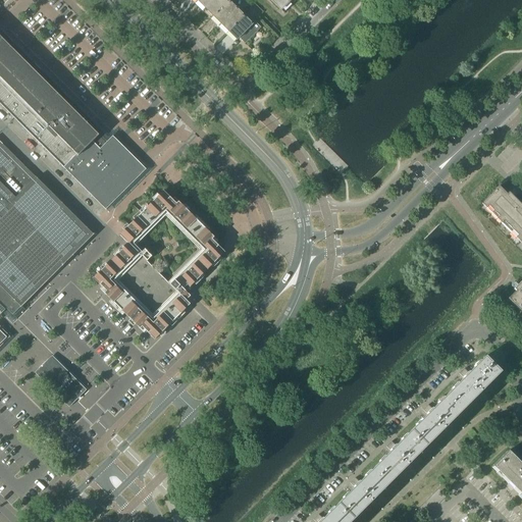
[(198,0),(198,1),(205,8),(213,0),(198,0)]
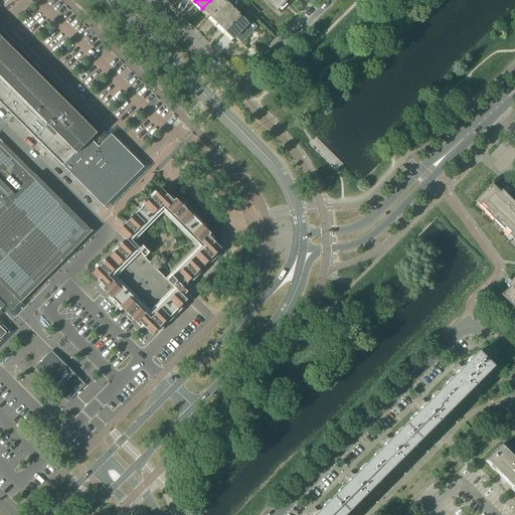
[(210,0),(202,8),(210,16),(225,1),(223,0),(210,0)]
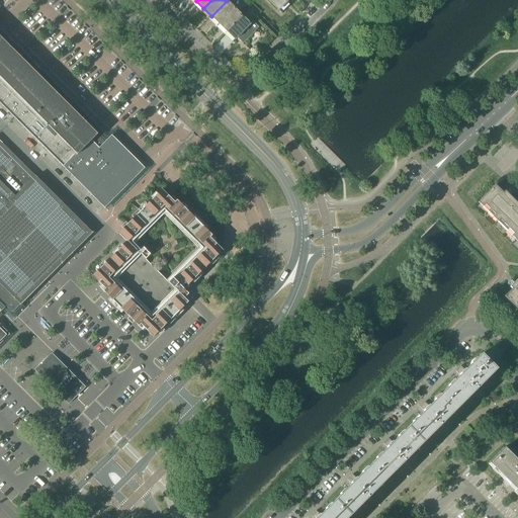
[(285,2),(283,0),(267,0),(278,10),(285,2)]
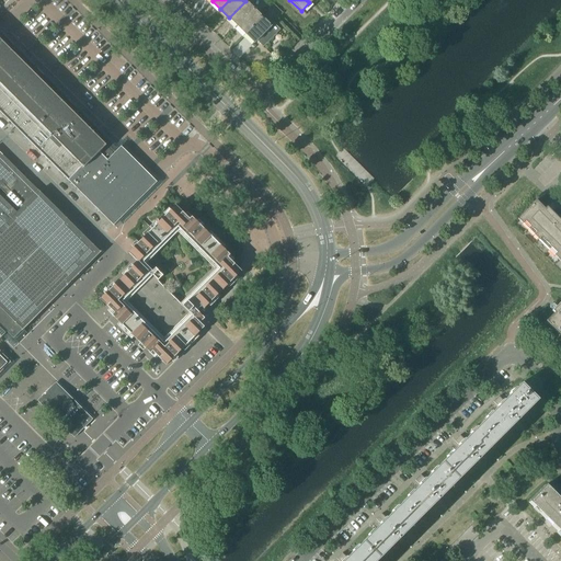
[(229,18),(238,26),(254,10),(245,1),(229,18)]
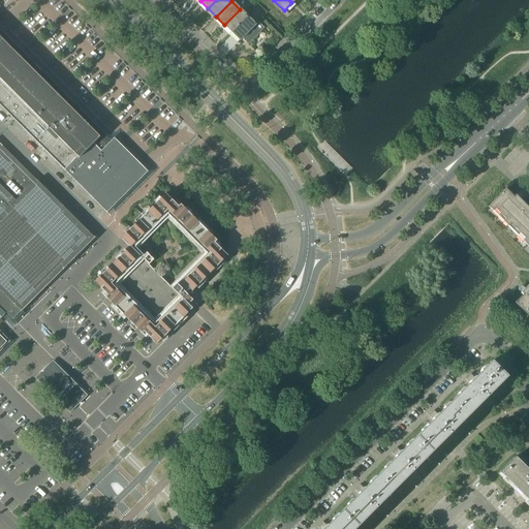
[(224,25),(231,33),(247,18),(240,9),(224,25)]
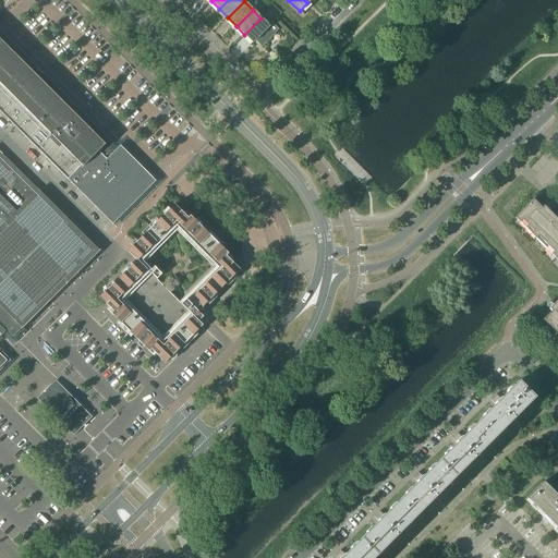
[(244,35),(252,41),(253,43),(255,40),(262,47),(275,34),(268,27),(269,26),(261,19),(244,35)]
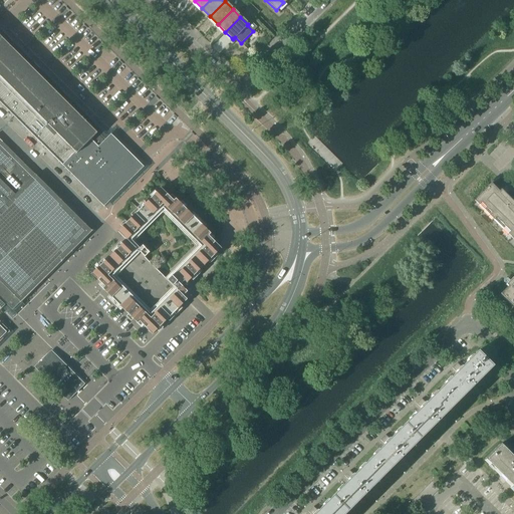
[(0,102),(13,116),(103,207),(144,167),(110,135),(105,140),(16,50),(0,34),(0,102)]
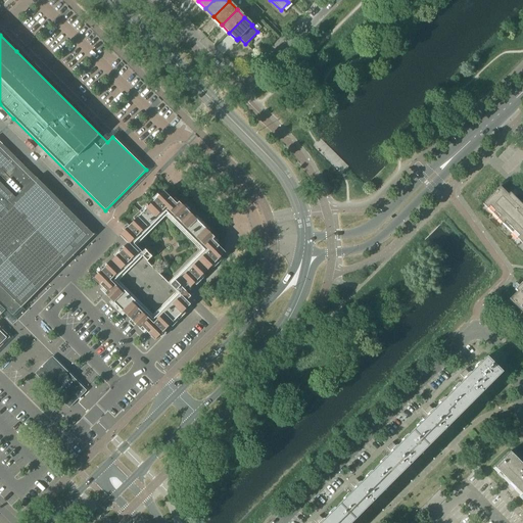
[(0,294),(4,291),(14,301),(24,292),(30,299),(93,235),(92,235),(38,181),(0,142),(0,294)]
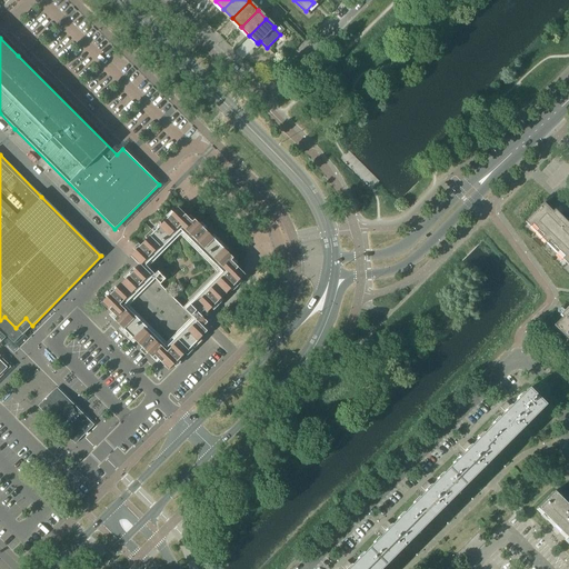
[(532,226),(538,231),(560,208),(559,208),(558,208),(552,212),(543,203),(525,222),(529,228),(532,226)]
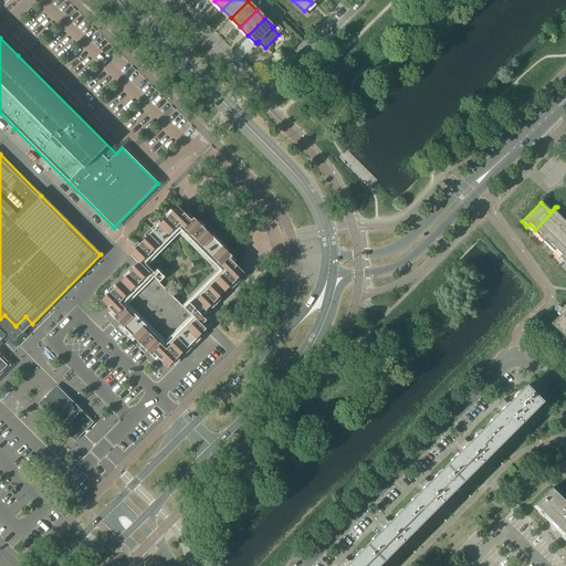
[(538,238),(543,242),(562,223),(553,215),(557,210),(558,209),(558,208),(557,207),(535,230),(541,236),(538,238)]
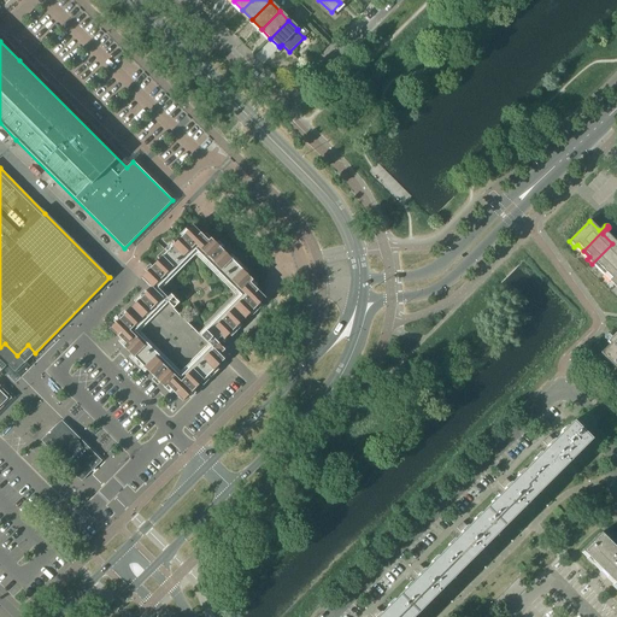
[(123,347),(124,348),(133,357),(145,369),(154,380),(164,389),(165,389),(170,394),(172,392),(177,397),(182,401),(216,368),(221,363),(224,360),(219,356),(224,351),(216,342),(221,338),(223,340),(265,299),(250,283),(252,281),(210,239),(207,241),(193,227),(151,269),(141,278),(151,288),(144,295),(142,298),(140,299),(130,310),(110,329),(121,340),(118,342),(123,347)]
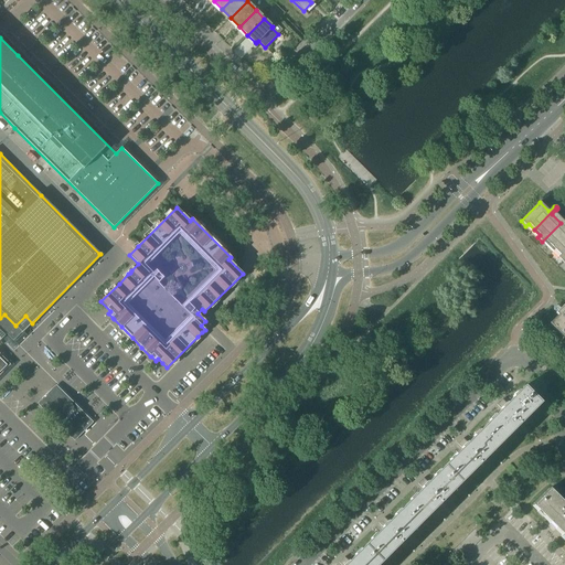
[(545,241),(554,249),(564,238),(564,227),(561,223),(542,242),(543,243),(545,241)]
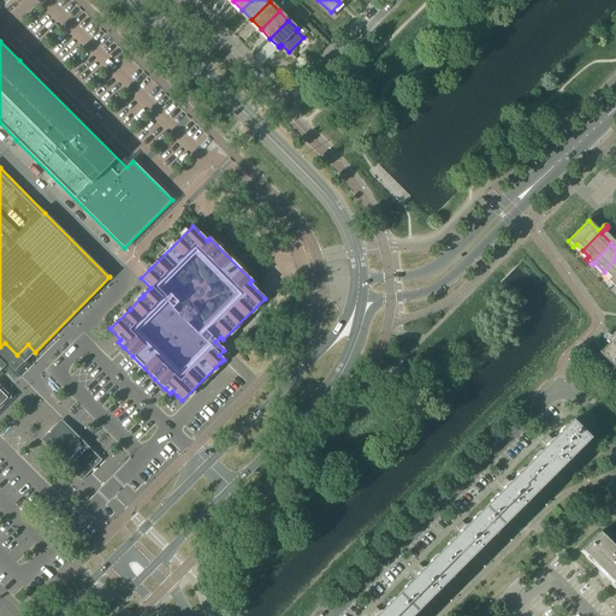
[(608,280),(612,286),(615,283),(615,260),(604,272),(610,278),(608,280)]
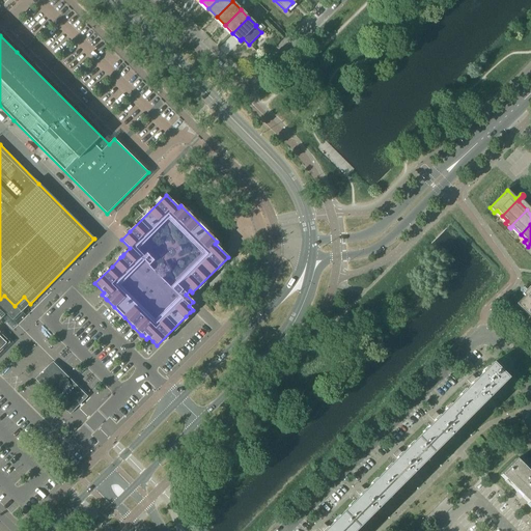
[(530,289),(528,292),(523,288),(522,288),(521,288),(520,288),(520,289),(520,290),(520,291),(525,296),(516,305),(530,318),(530,289)]
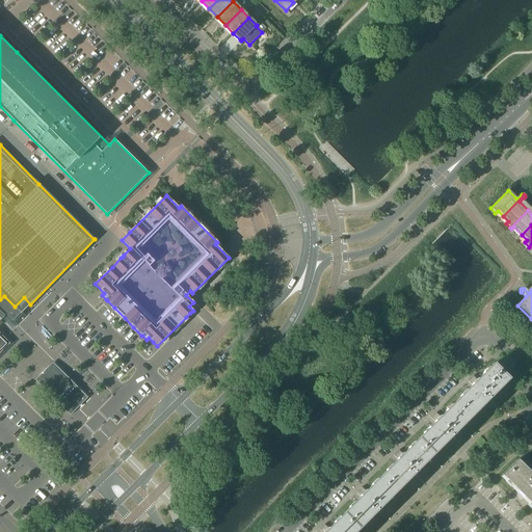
[(4,296),(0,299),(0,313),(2,315),(4,317),(5,315),(12,321),(20,314),(21,314),(30,304),(24,297),(15,307),(4,296)]
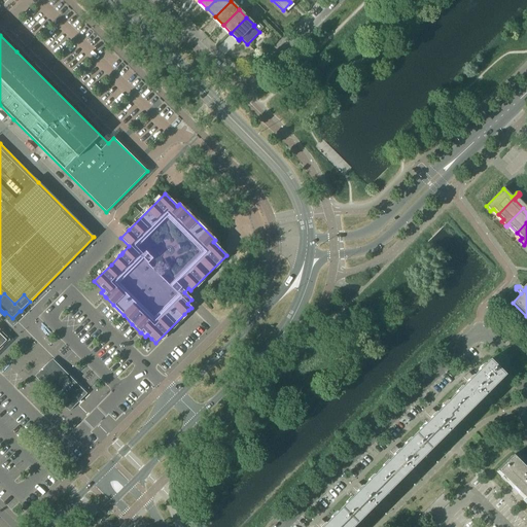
[(35,376),(69,412),(86,395),(51,359),(35,376)]
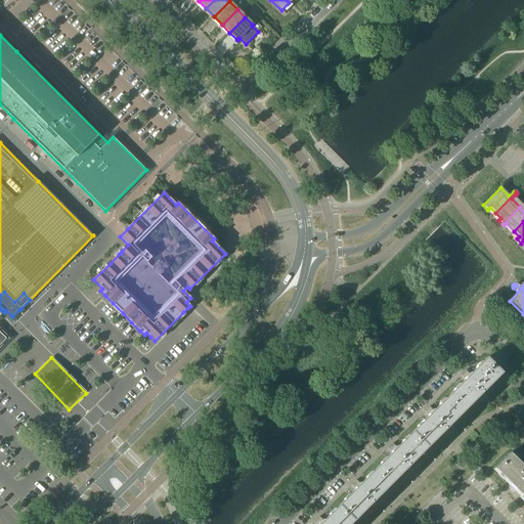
[(486,358),(449,395),(465,410),(480,395),(483,392),(501,375),(486,358)]
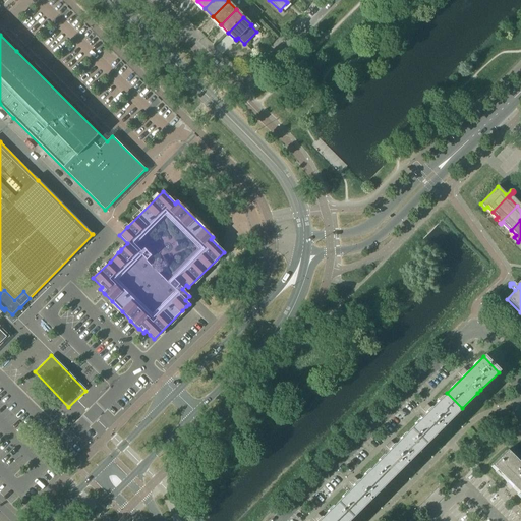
[(447,393),(410,429),(425,445),(462,408),(447,393)]
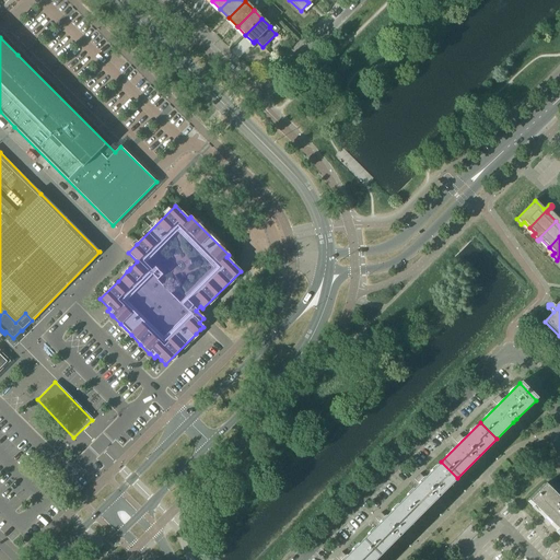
[(441,462),(403,500),(419,517),(457,478),(441,462)]
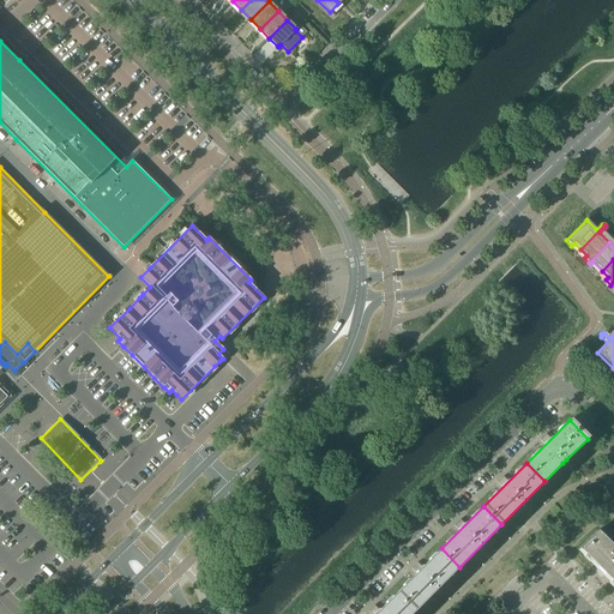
[(603,575),(613,585),(613,548),(596,531),(578,549),(597,569),(594,571),(600,578),(603,575)]
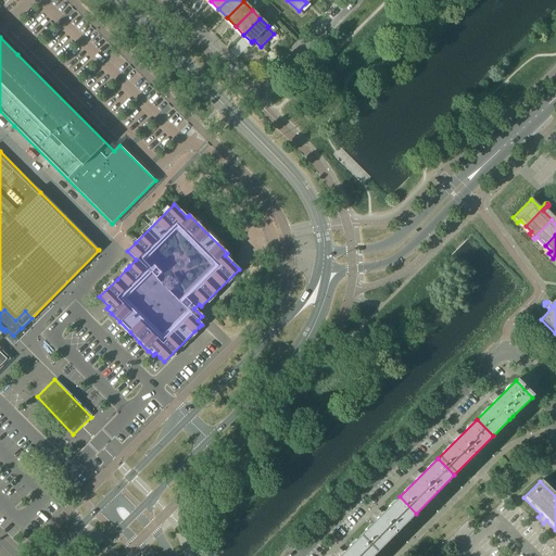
[(416,514),(400,496),(389,507),(382,514),(378,509),(373,515),(377,519),(369,527),(361,535),(377,553),(393,536),(396,533),(416,514)]
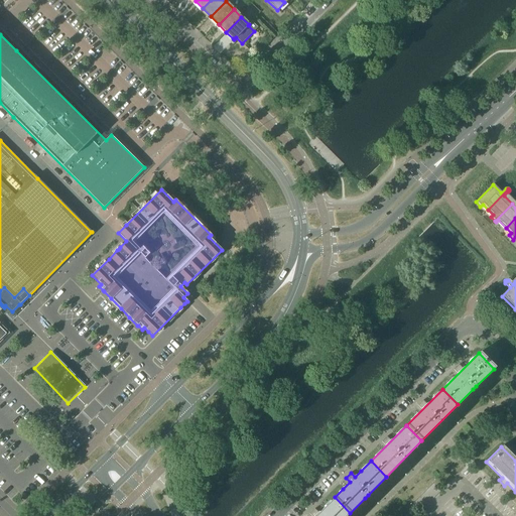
[(346,515),(350,513),(335,497),(325,507),(318,513),(314,509),(309,514),(311,515),(346,515)]
